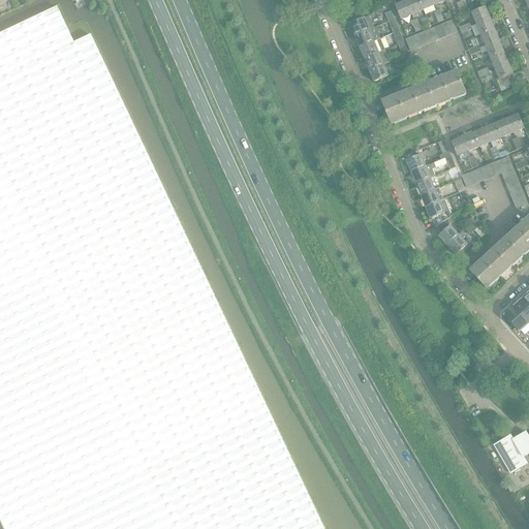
[(418,0),(409,0),(406,1),(412,16),(423,11),(418,0)]
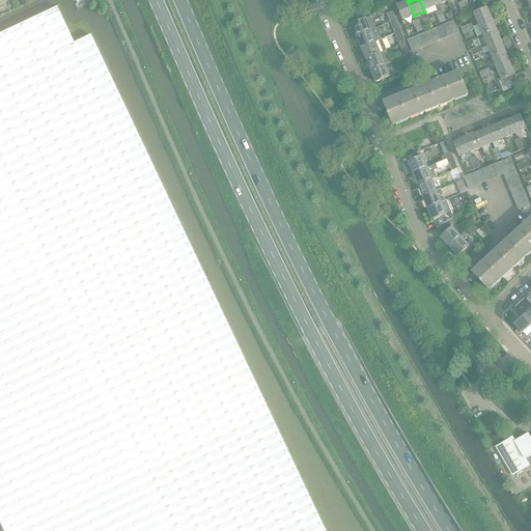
[(432,0),(420,0),(424,11),(436,6),(432,0)]
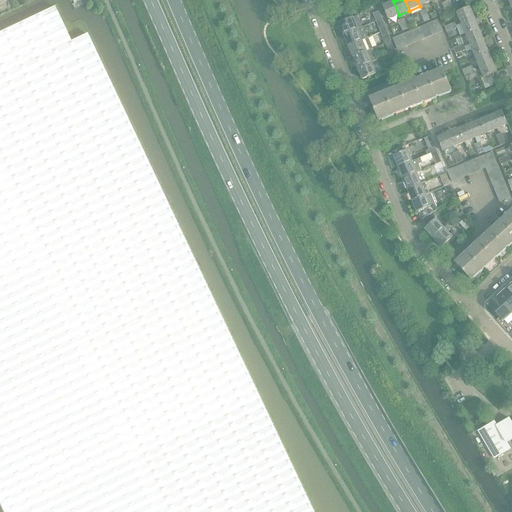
[(393,1),(382,6),(388,20),(399,15),(393,1)]
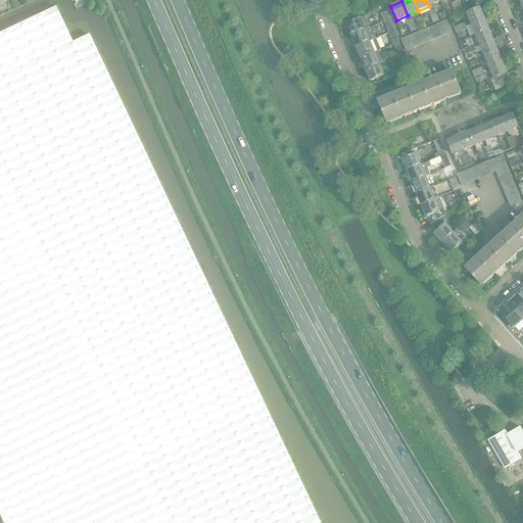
[(320,522),(89,35),(73,43),(54,7),(0,32),(0,515),(3,522),(320,522)]
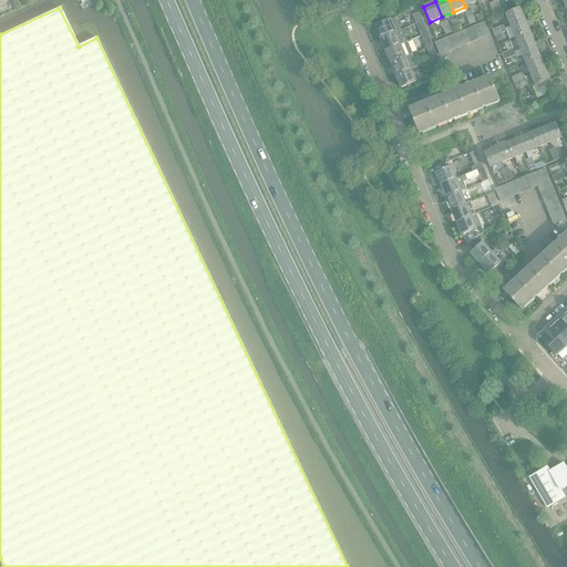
[(506,14),(511,27),(526,20),(521,8),(506,14)]
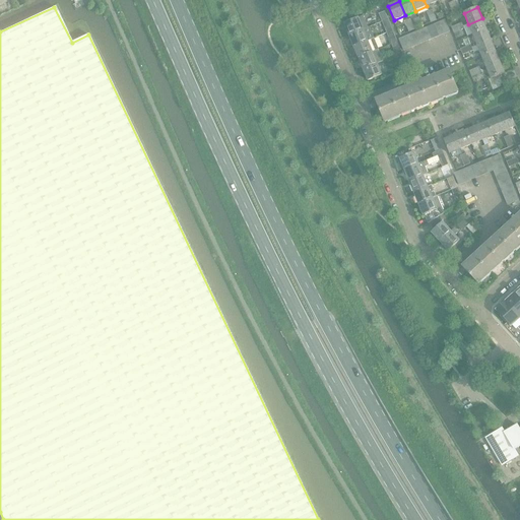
[(379,14),(382,22),(388,20),(385,11),(379,14)]
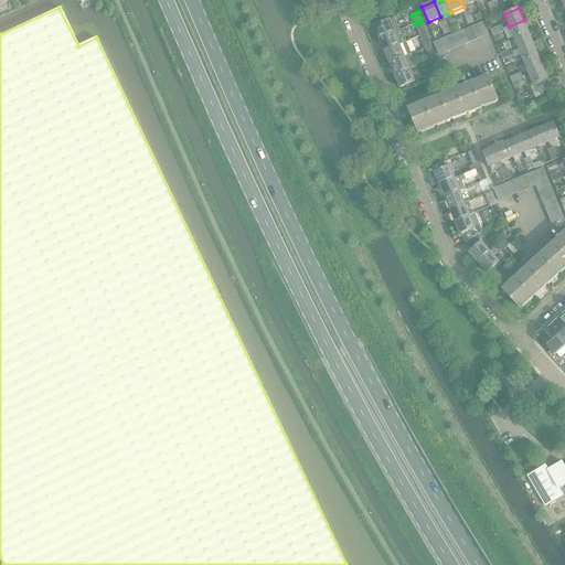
[(379,39),(394,33),(400,31),(395,19),(390,21),(390,20),(373,27),(375,33),(374,33),(376,39),(379,39)]
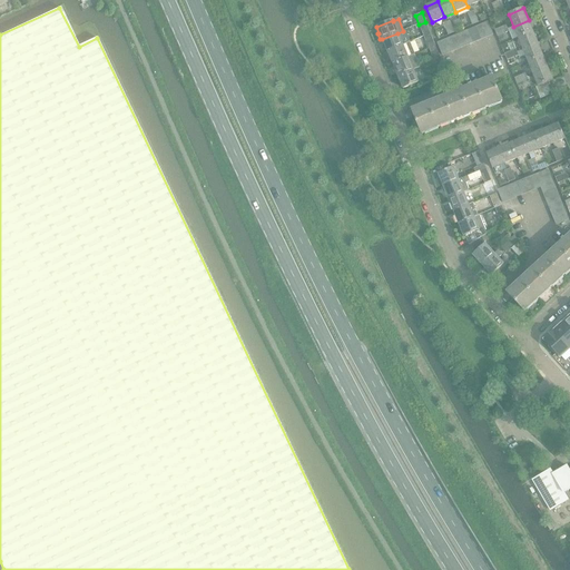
[(513,27),(518,38),(533,32),(529,20),(513,27)]
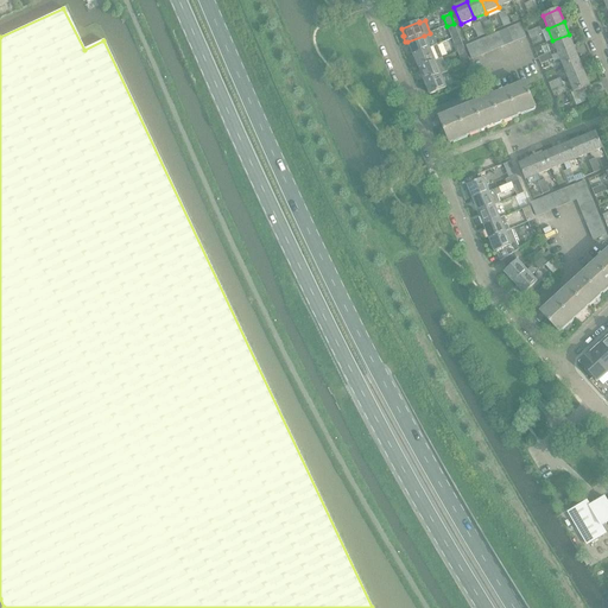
[(447,26),(453,39),(460,37),(454,24),(447,26)]
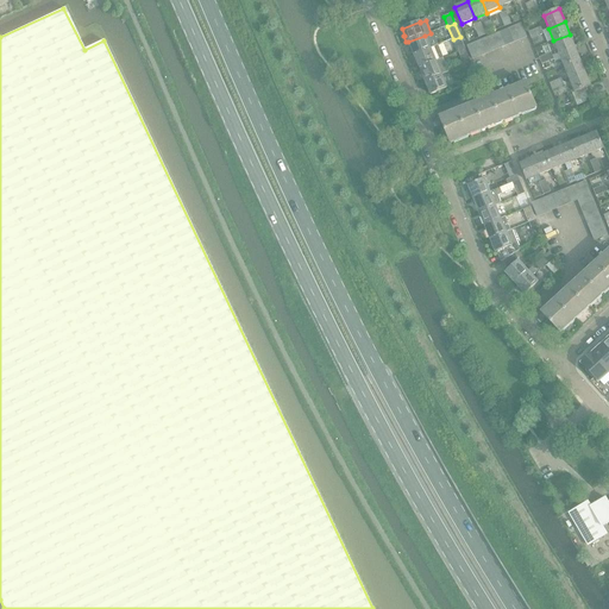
[(521,25),(514,27),(520,41),(526,38),(521,25)]
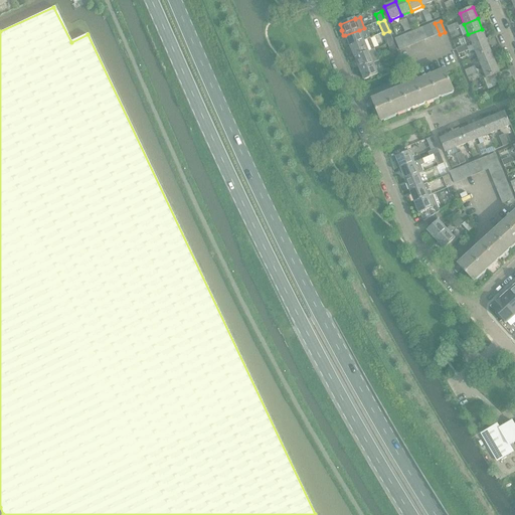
[(435,23),(430,25),(434,36),(440,34),(435,23)]
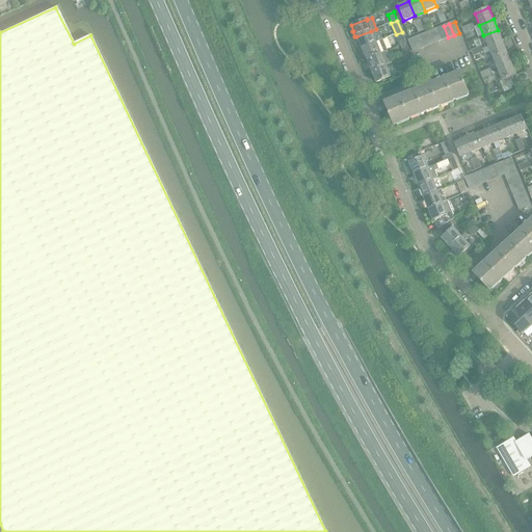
[(444,26),(437,29),(442,41),(448,37),(444,26)]
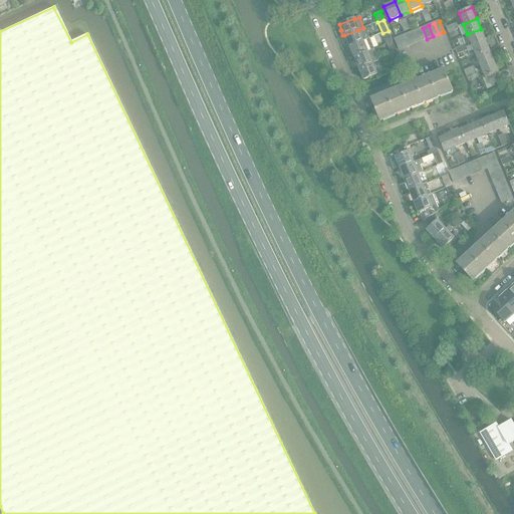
[(423,28),(417,30),(422,41),(427,39),(423,28)]
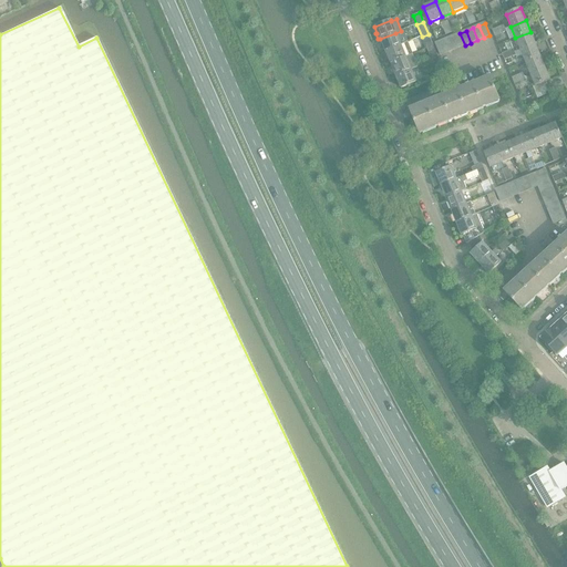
[(515,38),(521,50),(535,44),(531,32),(515,38)]
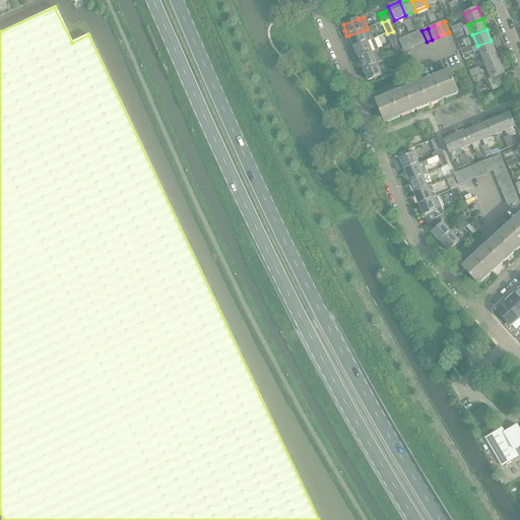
[(353,47),(368,42),(363,30),(348,36),(350,42),(349,42),(351,47),(353,47)]
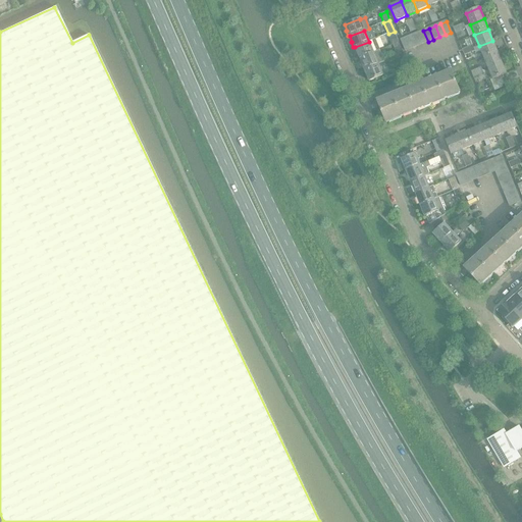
[(423,31),(418,33),(422,44),(428,42),(423,31)]
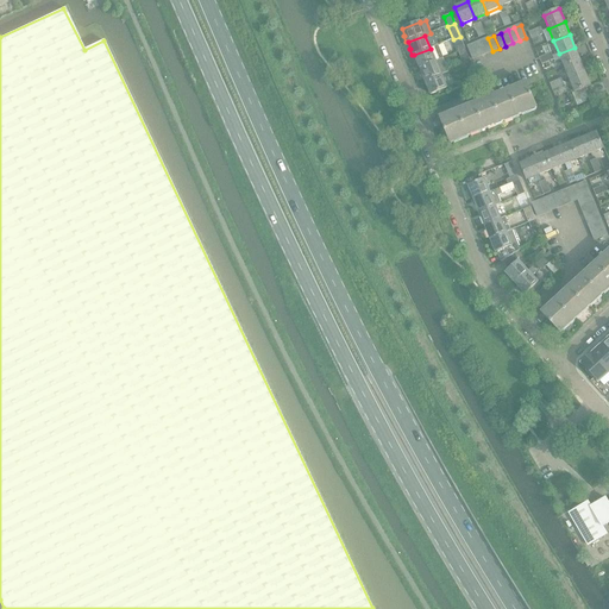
[(453,39),(458,52),(465,50),(460,37),(453,39)]
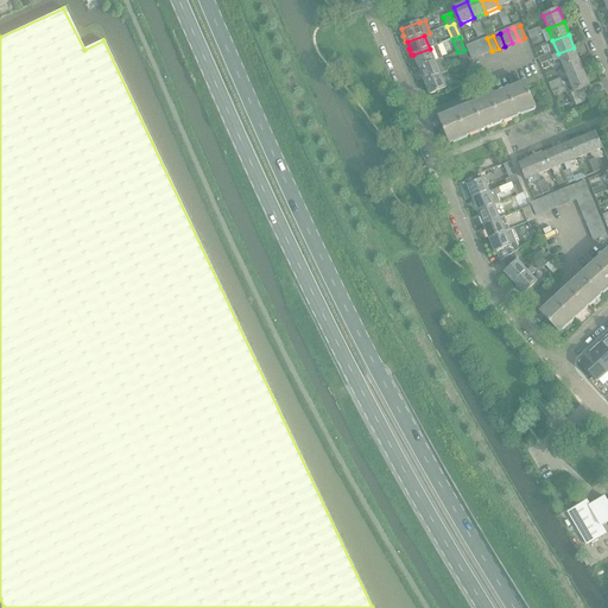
[(487,38),(480,42),(486,54),(492,51),(487,38)]
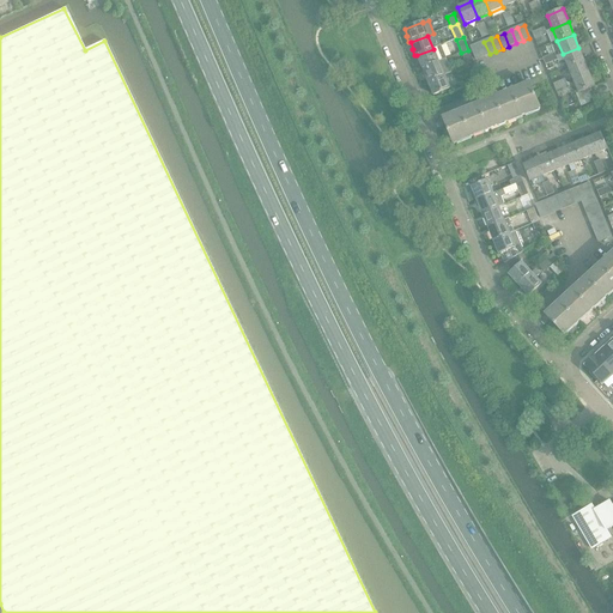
[(484,42),(478,44),(483,58),(490,54),(484,42)]
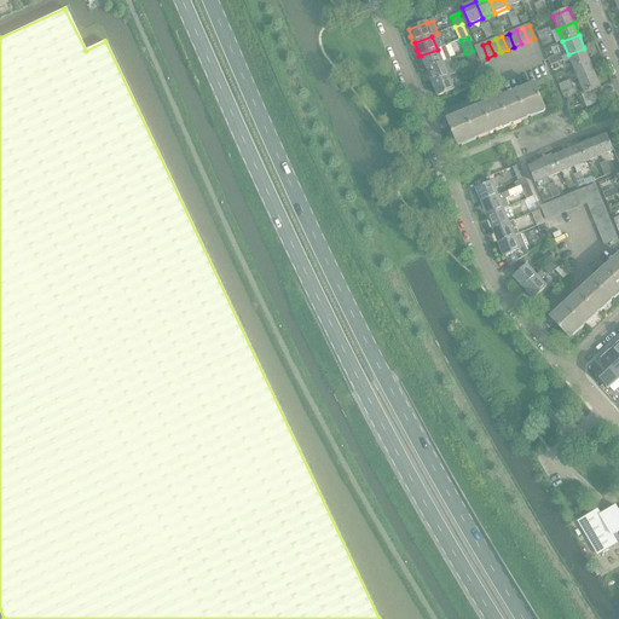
[(480,61),(487,58),(482,45),(475,47),(480,61)]
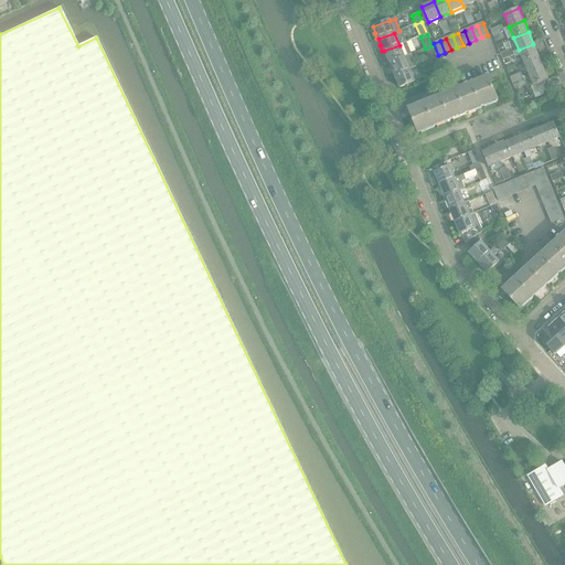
[(388,63),(390,63),(412,54),(406,42),(400,45),(384,51),(386,57),(385,57),(387,64),(388,63)]
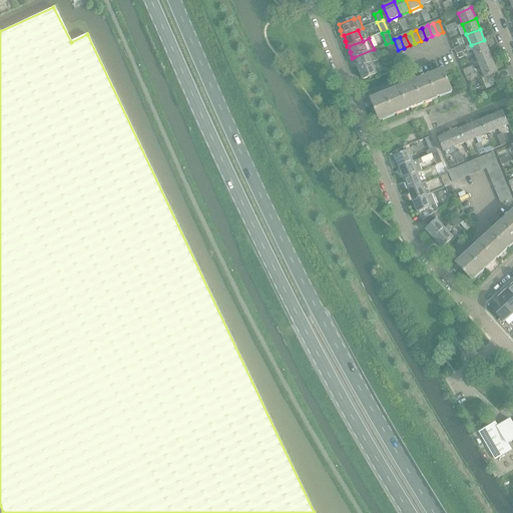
[(471,46),(466,48),(464,44),(459,46),(462,52),(467,50),(468,52),(473,50),(475,56),(488,50),(484,40),(471,45),(471,46)]
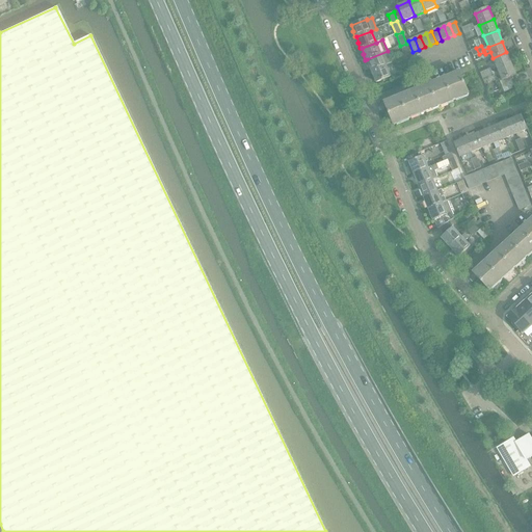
[(400,46),(405,58),(410,55),(406,44),(400,46)]
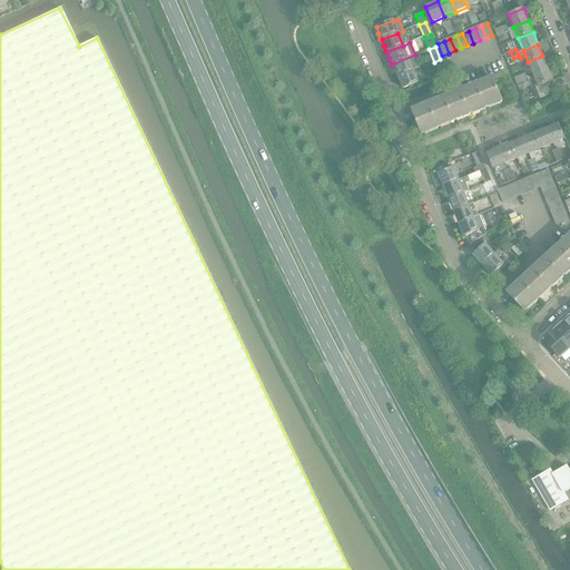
[(397,77),(413,70),(420,68),(415,55),(393,64),(395,69),(394,70),(396,76),(397,76),(397,77)]
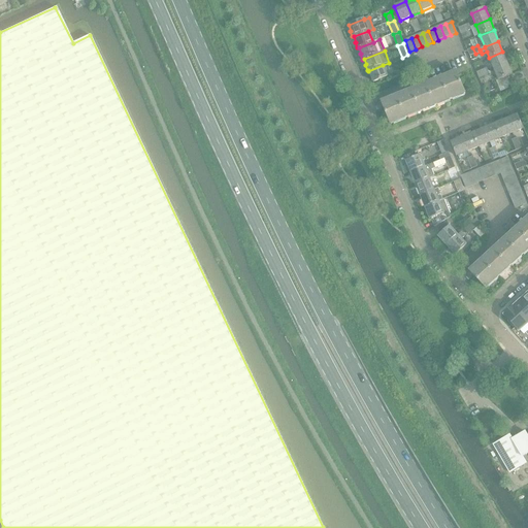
[(489,58),(493,69),(507,63),(502,52),(489,58)]
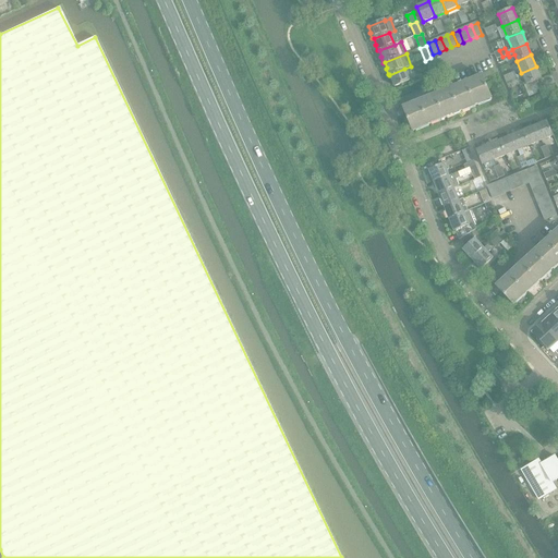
[(541,79),(536,67),(521,73),(526,85),(523,86),(529,97),(535,94),(535,93),(540,91),(535,81),(541,79)]
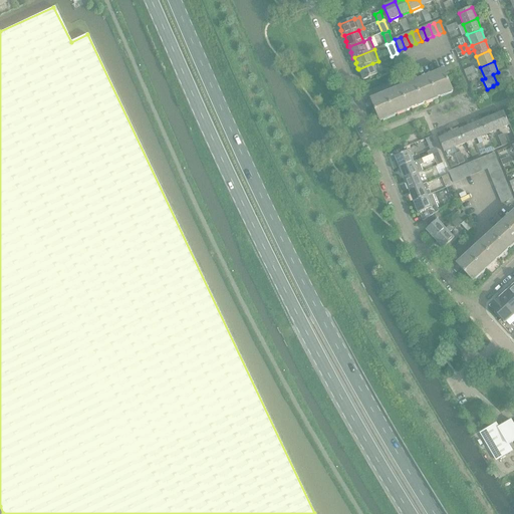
[(377,74),(372,63),(358,69),(360,74),(359,74),(361,79),(362,79),(363,80),(377,74)]
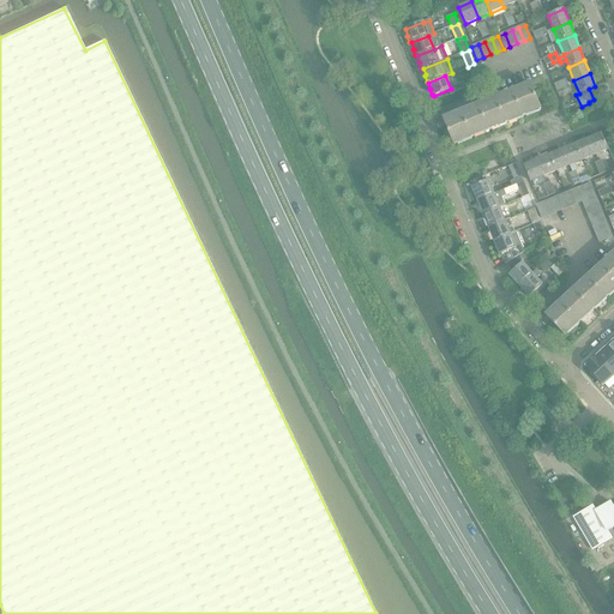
[(453,145),(541,109),(530,84),(525,86),(527,89),(456,118),(455,115),(447,118),(445,114),(438,118),(441,127),(446,126),(453,145)]
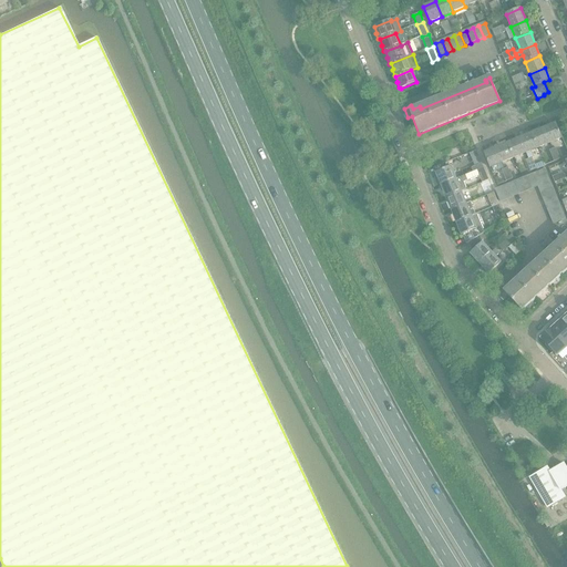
[(556,123),(544,129),(549,144),(562,138),(556,123)]
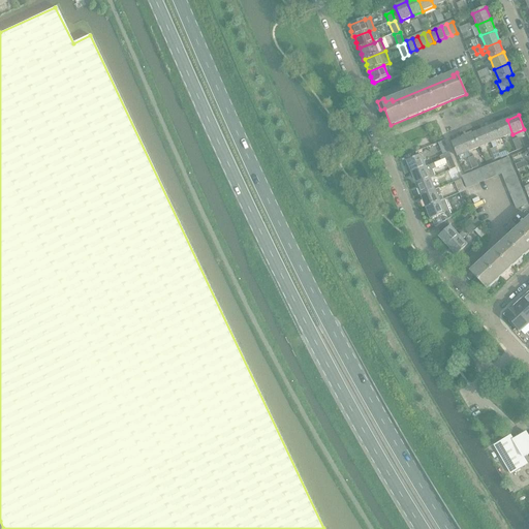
[(507,120),(496,124),(502,138),(512,134),(507,120)]
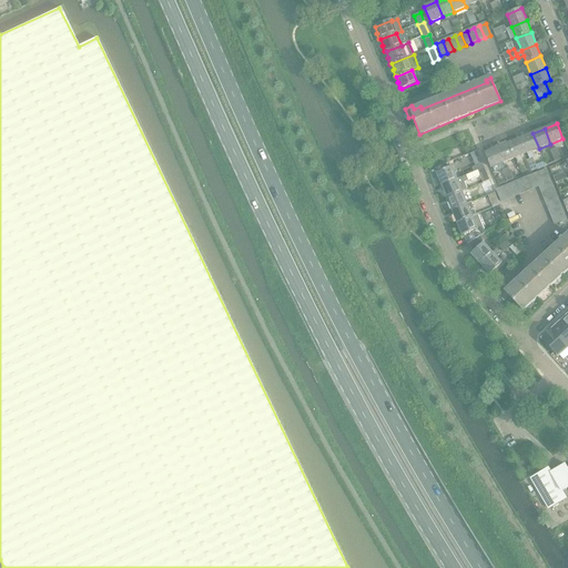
[(533,133),(520,139),(527,153),(539,149),(533,133)]
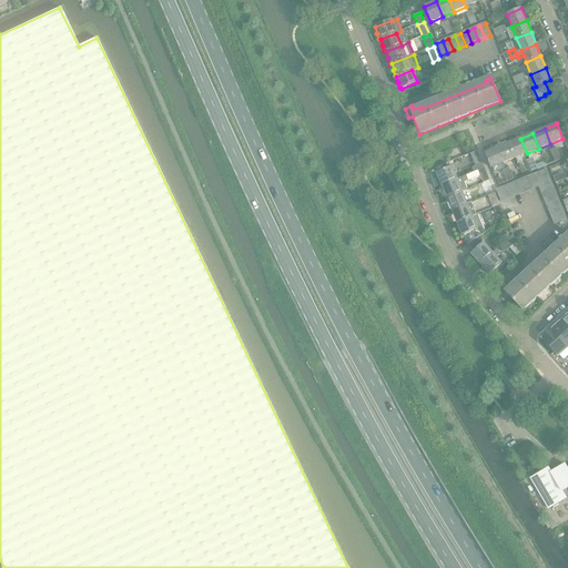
[(520,139),(508,143),(515,159),(527,153),(520,139)]
